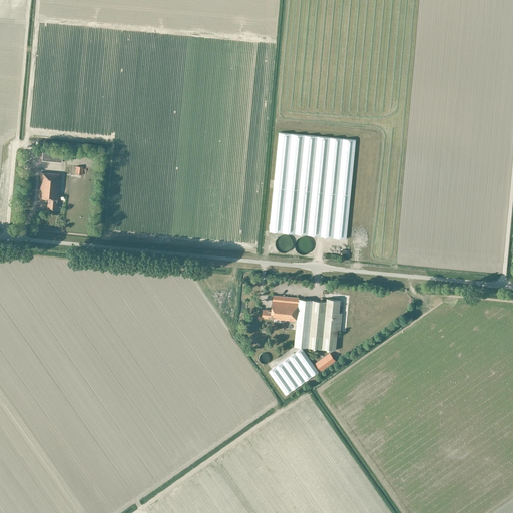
[(270,231),(346,238),(356,140),(279,133),(270,231)]
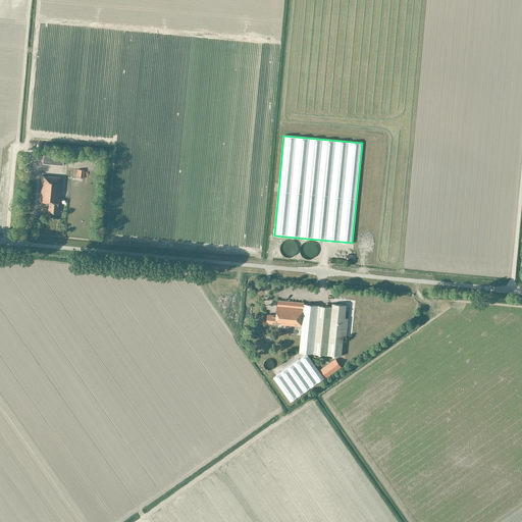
[(64,157),(57,156),(44,155),(43,163),(63,165),(64,157)]
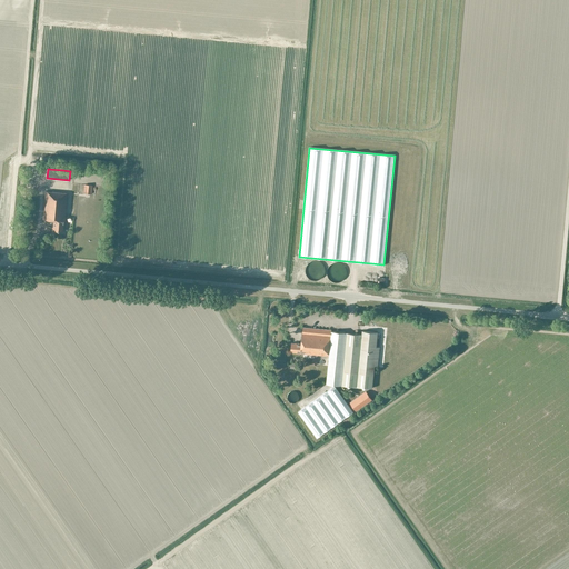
[(85,185),(85,193),(92,193),(93,185),(85,185)]
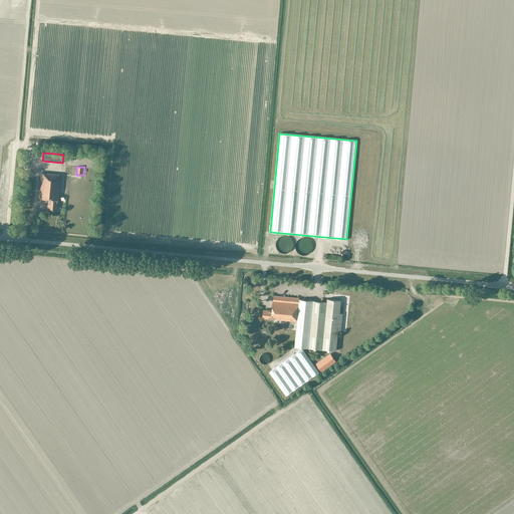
[(48,209),(57,209),(57,204),(58,204),(61,175),(41,173),(39,198),(49,199),(48,209)]
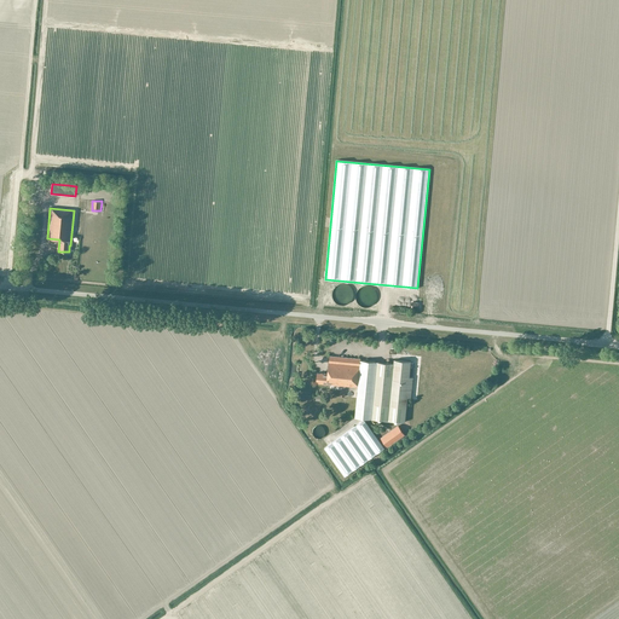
[(330,356),(329,374),(328,385),(358,387),(362,360),(362,358),(330,356)]
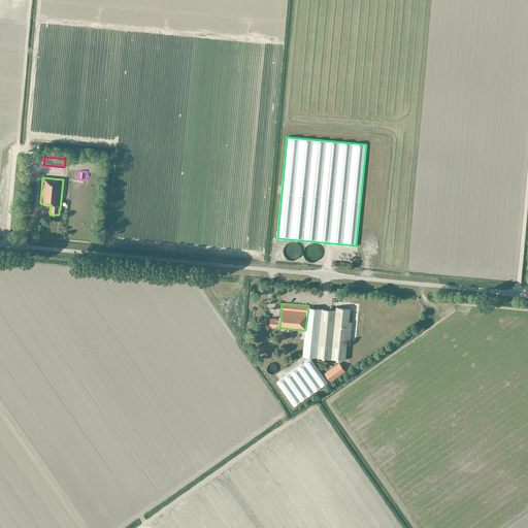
[(308,307),(305,330),(303,356),(345,360),(348,339),(351,339),(352,322),(350,322),(351,308),(336,306),(336,310),(308,307)]
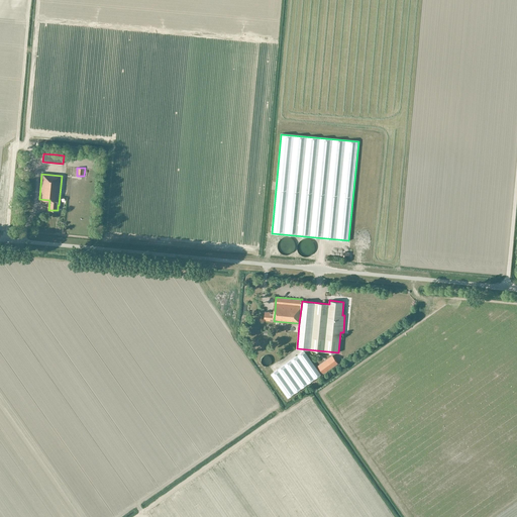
[(266,320),(274,321),(275,312),(266,311),(265,319),(266,319),(266,320)]
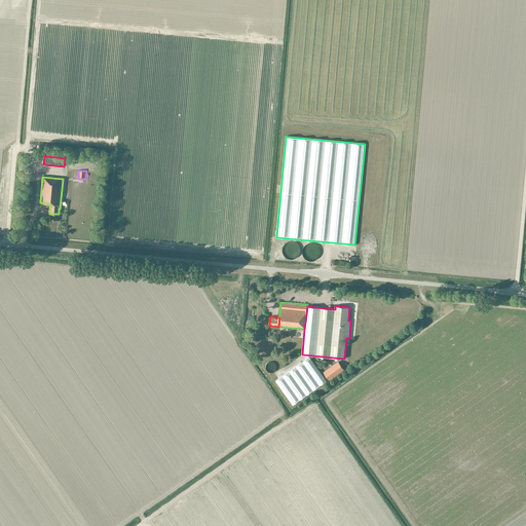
[(293,405),(327,381),(310,357),(276,381),(293,405)]
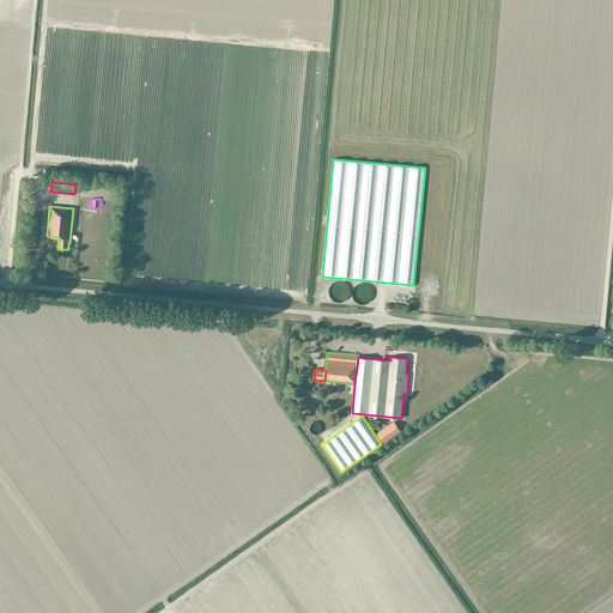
[(377,434),(384,443),(401,430),(395,422),(377,434)]
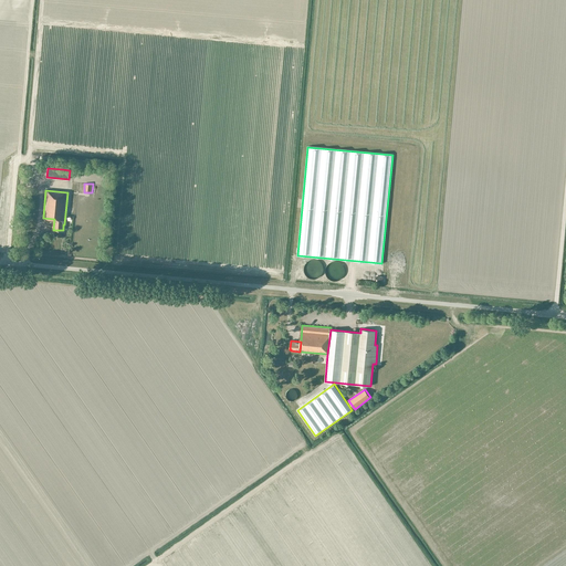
All buildings are outlined.
